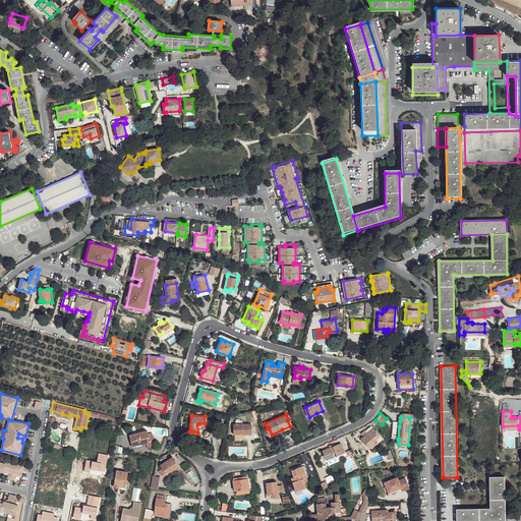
[(251,424),(234,424),(234,433),(243,433),(251,433),(251,424)]
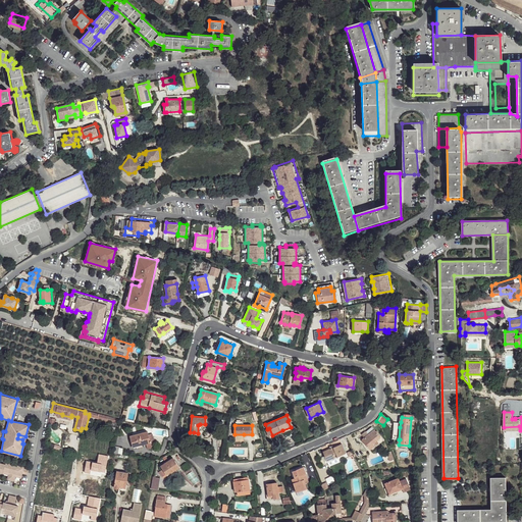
[(379,437),(374,429),(370,432),(368,434),(364,437),(361,439),(370,449),(374,446),(372,442),(376,440),(379,437)]
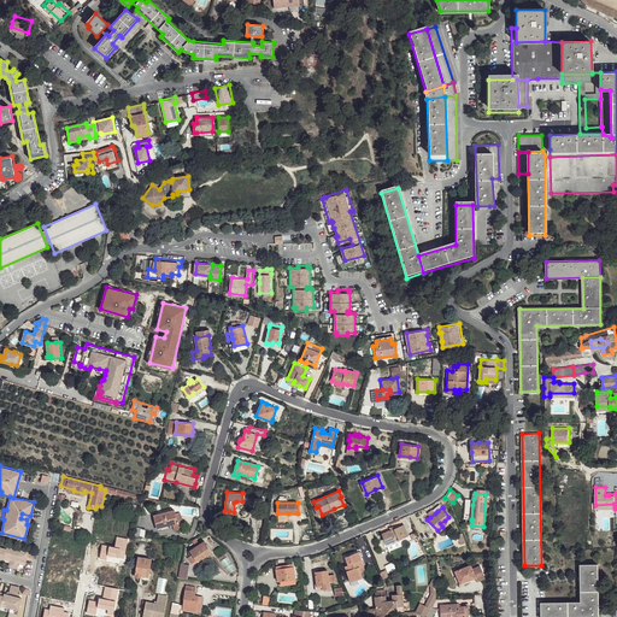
[(175,510),(154,516),(157,529),(174,524),(177,523),(176,513),(175,510)]
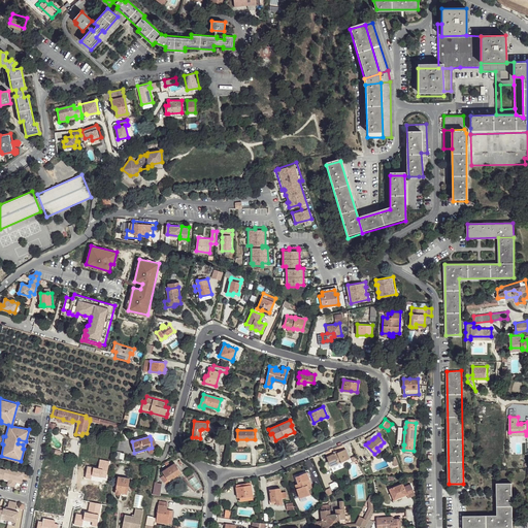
[(155,438),(151,439),(152,448),(149,449),(151,454),(158,453),(155,440),(155,438)]
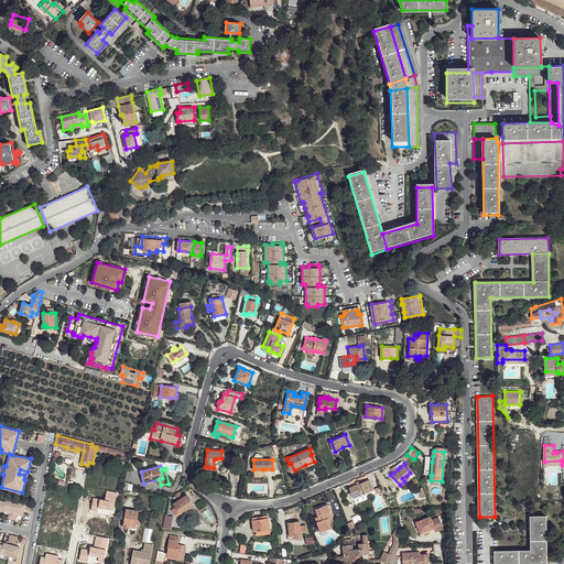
[(179,472),(165,470),(169,484),(170,483),(175,484),(177,477),(179,472)]
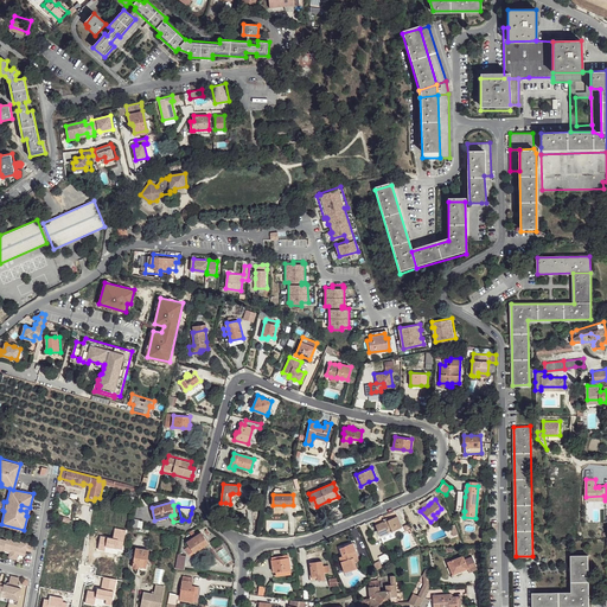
[(385,517),(375,522),(381,535),(393,530),(393,531),(402,528),(396,512),(385,517)]
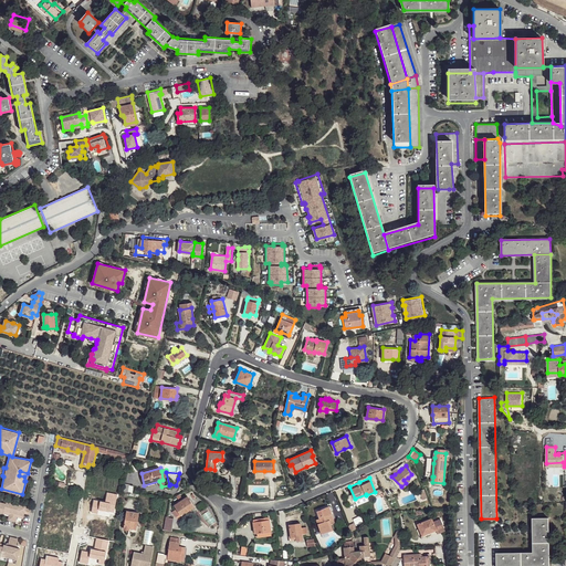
[(195,506),(188,496),(174,505),(180,514),(185,512),(186,512),(195,506)]
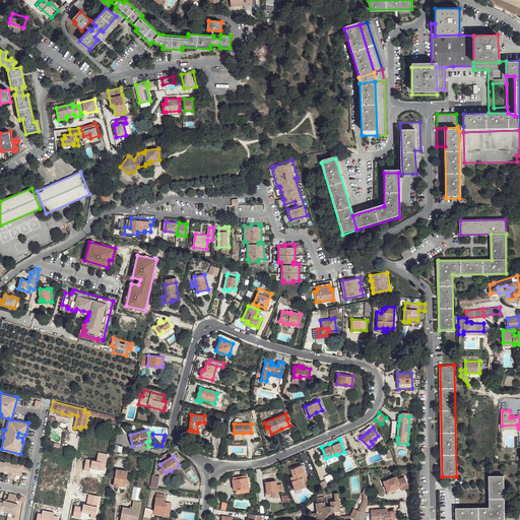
[(295,468),(291,469),(294,476),(291,476),(290,477),(295,490),(306,486),(303,477),(306,476),(302,465),(298,466),(295,467),(295,468)]
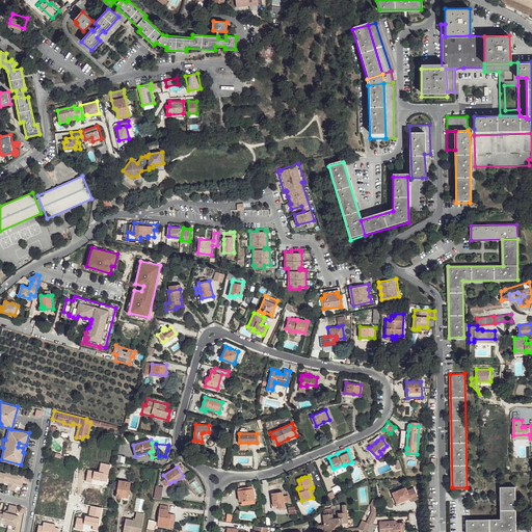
[(130,482),(120,480),(116,497),(122,498),(122,496),(128,497),(130,482)]
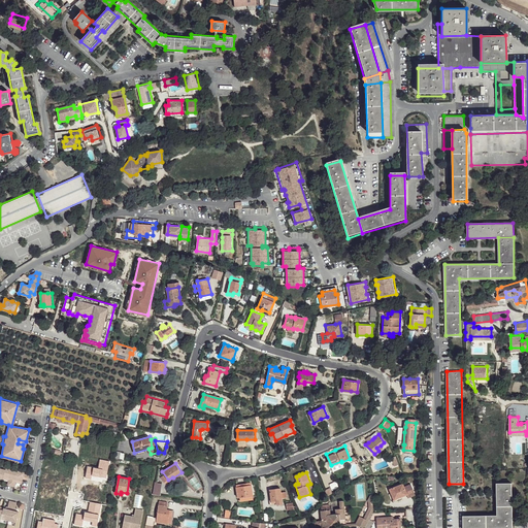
[(395,477),(388,481),(391,488),(398,485),(395,477)]
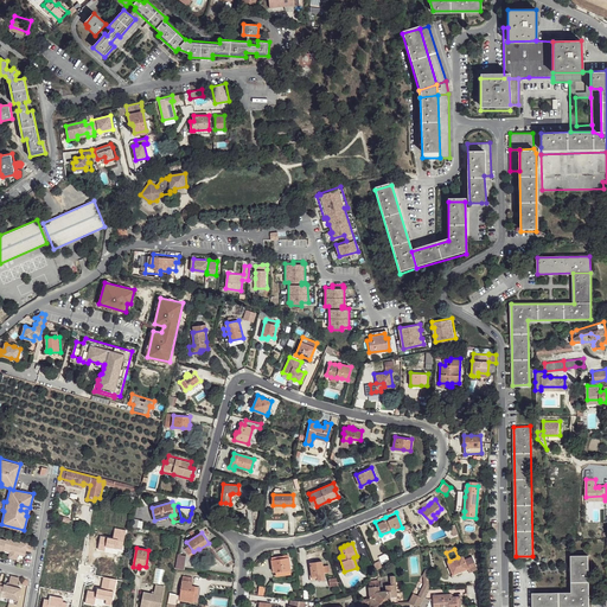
[(186,556),(178,555),(176,568),(184,569),(186,556)]
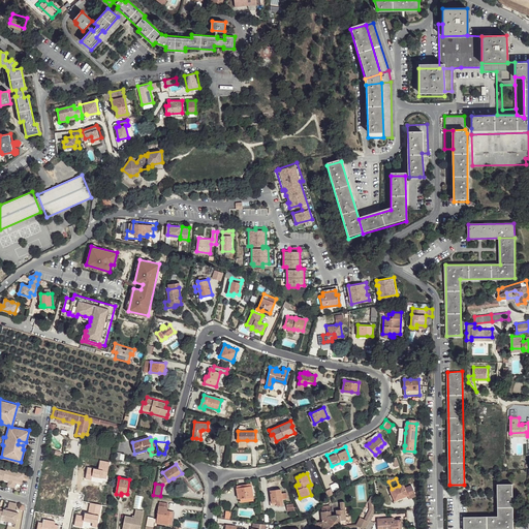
[(238,494),(239,498),(240,498),(253,496),(252,484),(237,486),(238,494)]
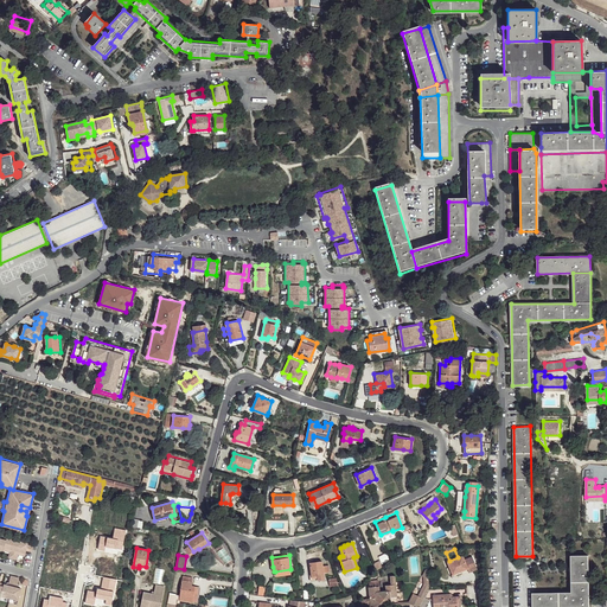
[(449,561),(447,561),(449,567),(452,566),(455,573),(467,568),(464,558),(462,555),(458,557),(449,561)]
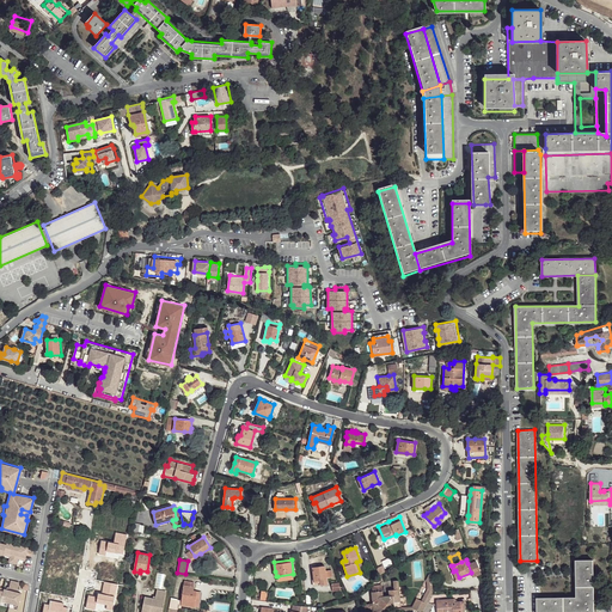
[(538,598),(537,611),(594,611),(593,560),(576,560),(576,597),(538,598)]
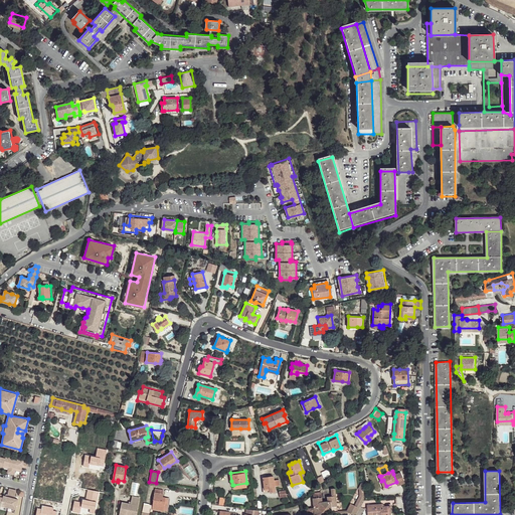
[(401,472),(393,474),(396,482),(398,485),(406,482),(401,472)]
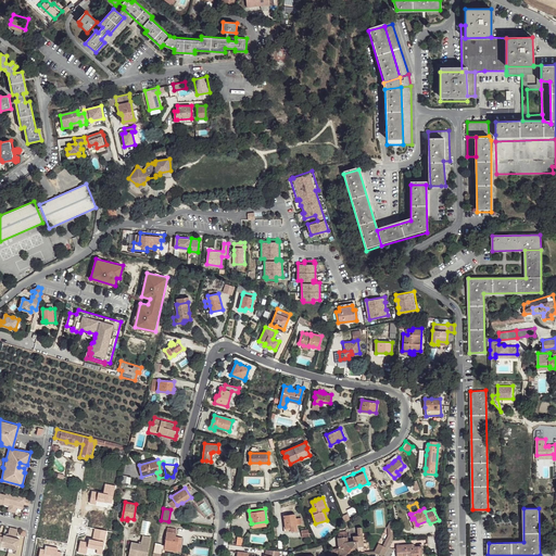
[(290,515),(285,517),(288,529),(292,527),(294,531),(300,529),(299,525),(304,522),(302,516),(297,518),(294,514),(290,515)]
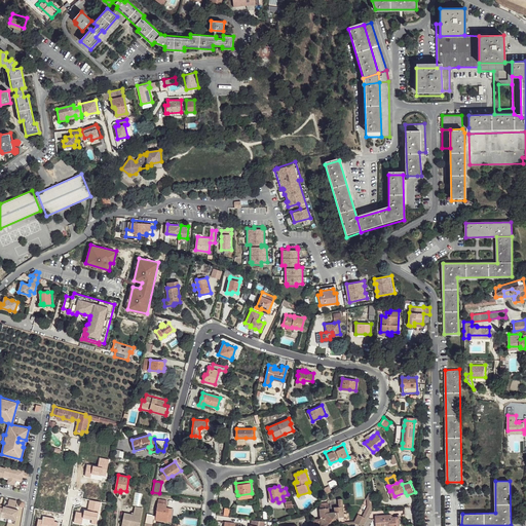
[(370,493),(368,493),(365,499),(366,499),(366,506),(361,516),(367,518),(371,511),(371,509),(370,493)]
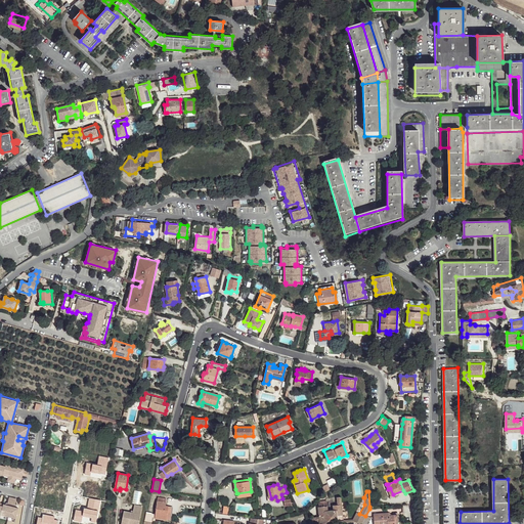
[(0,516),(1,517),(1,515),(4,516),(12,518),(16,518),(18,508),(14,507),(16,499),(9,497),(7,506),(0,504),(0,503),(1,497),(0,496),(0,516)]
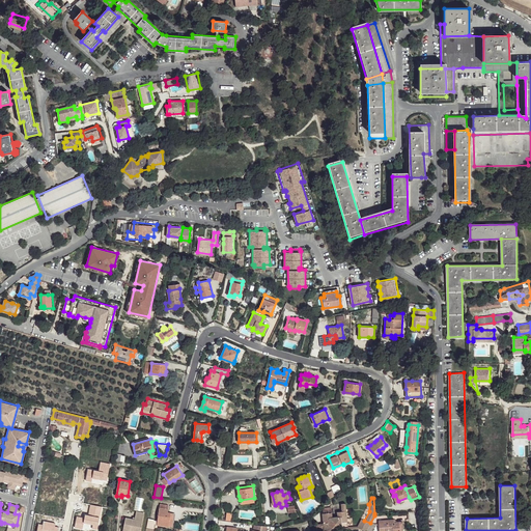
[(337,511),(332,512),(332,518),(330,519),(330,522),(324,522),(324,523),(324,527),(325,530),(347,528),(345,503),(341,504),(341,511),(337,511)]
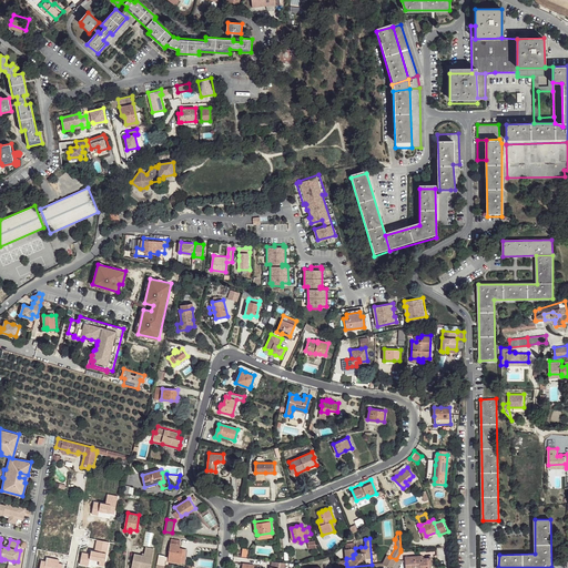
[(180,540),(171,539),(169,561),(180,564),(181,554),(182,548),(180,548),(180,545),(180,540)]
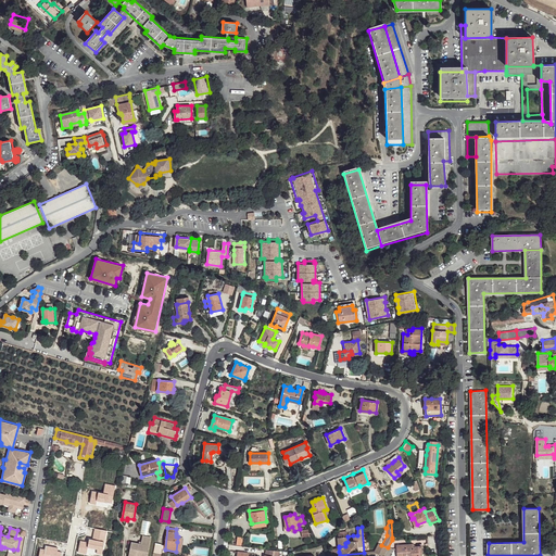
[(147,555),(151,538),(140,535),(139,543),(131,542),(128,555),(136,555),(140,555),(147,555)]
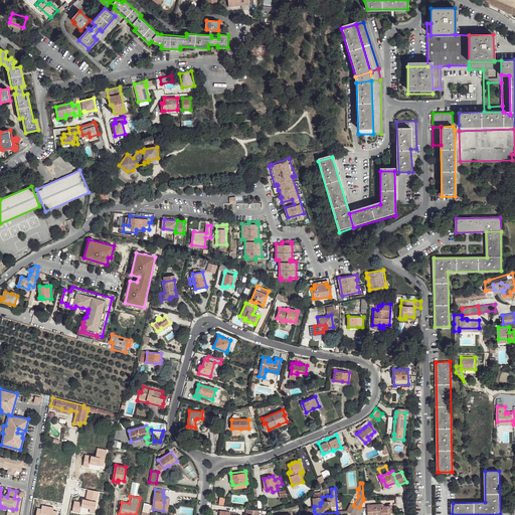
[(316,497),(313,498),(314,506),(320,506),(320,503),(322,502),(322,497),(321,497),(316,497)]
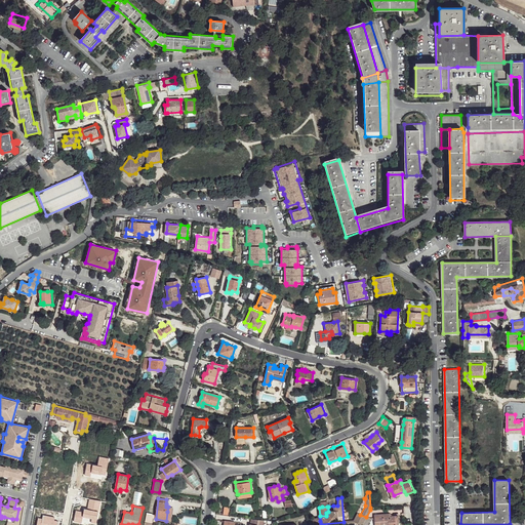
[(388,513),(374,514),(374,524),(391,524),(395,524),(395,522),(398,522),(398,515),(390,516),(388,516),(388,513)]
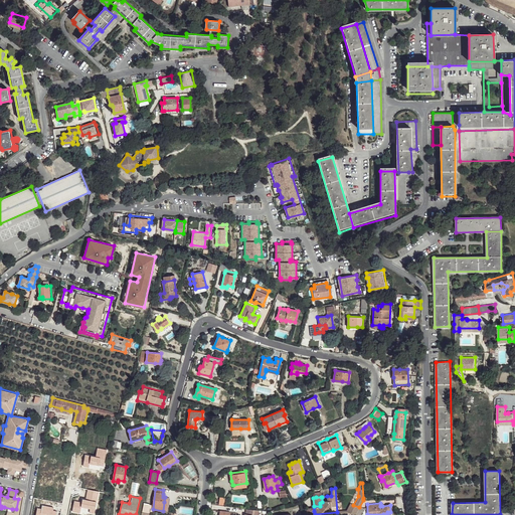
[(353,505),(350,504),(345,512),(352,514),(355,514),(359,507),(353,505)]
